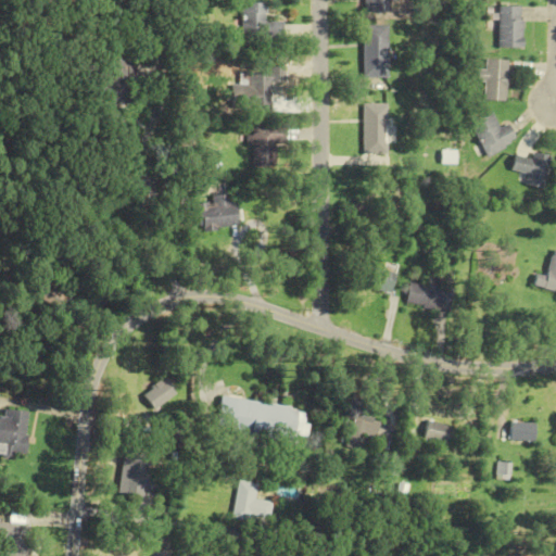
[(242,39),(283,39),(283,23),(266,23),(266,2),(242,2),(242,39)]
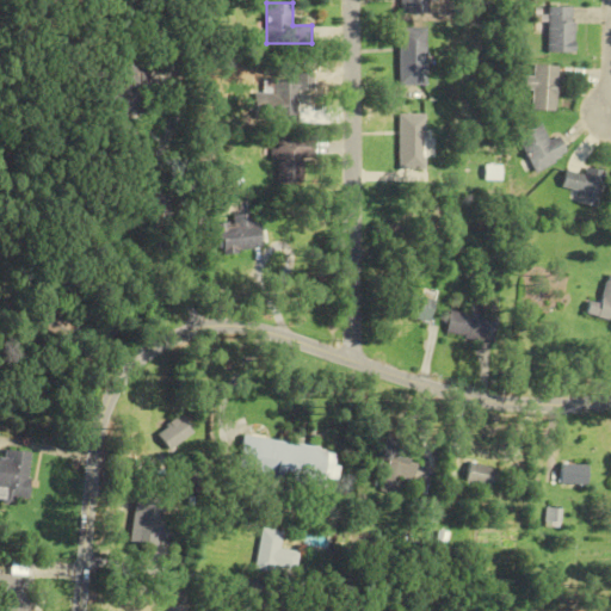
[(574,51),(574,6),(547,6),(547,51),(574,51)]
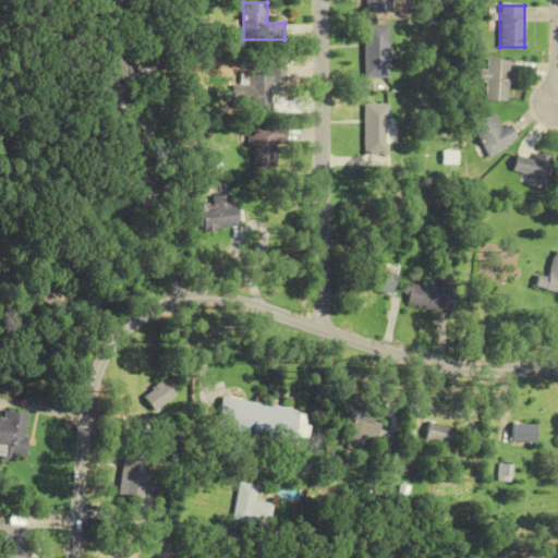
[(363,28),(363,79),(381,79),(381,28),(363,28)]
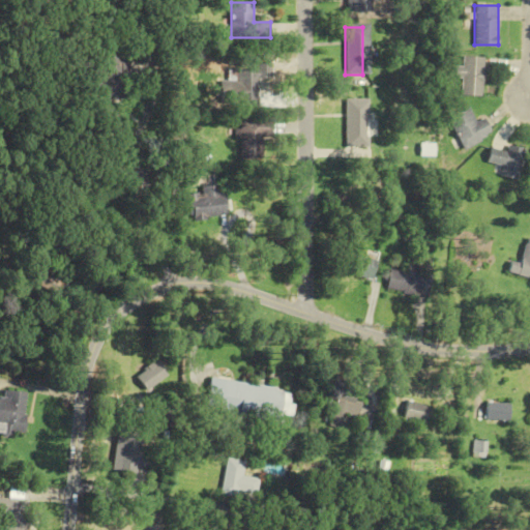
[(114,52),(88,78),(95,85),(87,92),(105,111),(139,78),(114,52)]
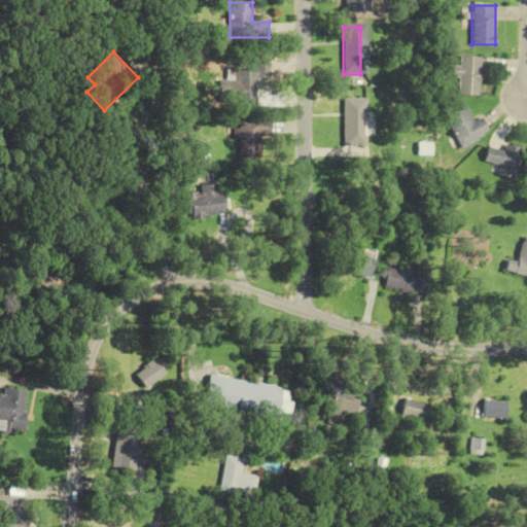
[(459,77),(458,95),(479,97),(481,57),(460,56),(459,66),(453,65),(452,77),(459,77)]
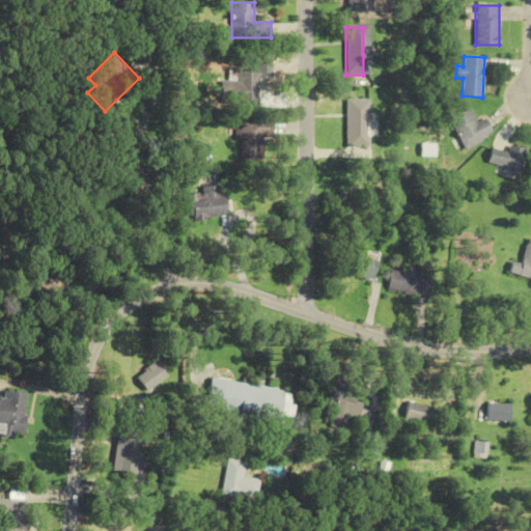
[(260,104),(260,62),(252,62),(252,68),(229,70),(229,81),(220,81),(220,105),(260,104)]
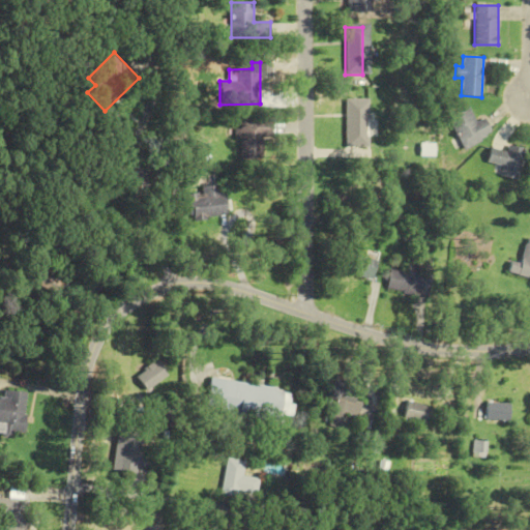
[(367,99),(345,99),(345,147),(367,147),(367,99)]
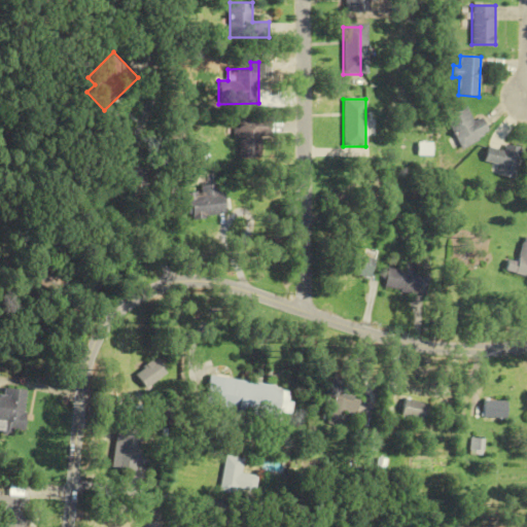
[(445,118),(461,148),(490,133),(482,117),(473,121),(465,107),(445,118)]
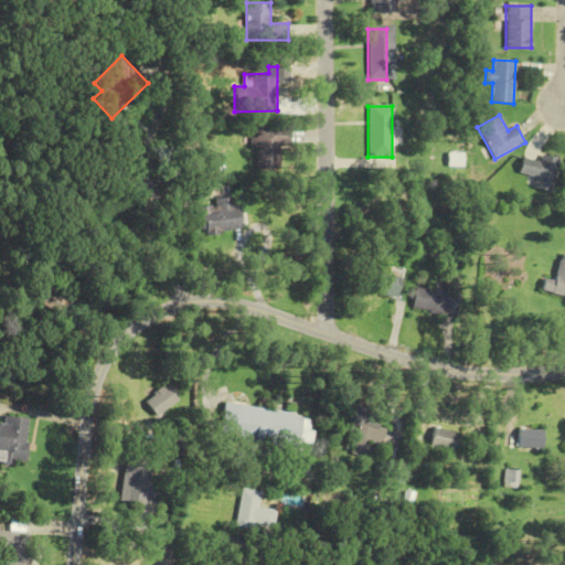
[(255,129),(255,170),(277,170),(277,129),(255,129)]
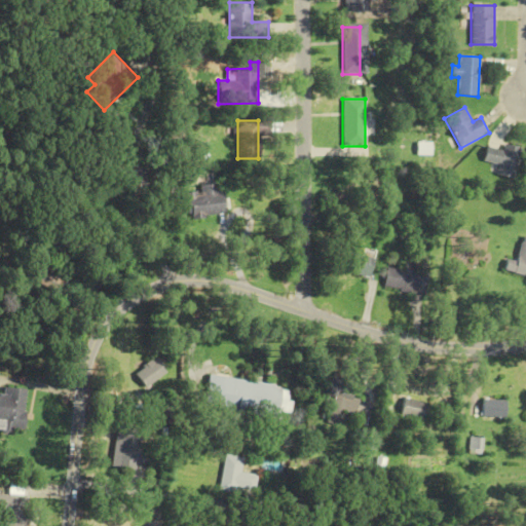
[(486,146),(483,160),(498,164),(496,175),(514,179),(521,148),(504,144),(502,150),(486,146)]
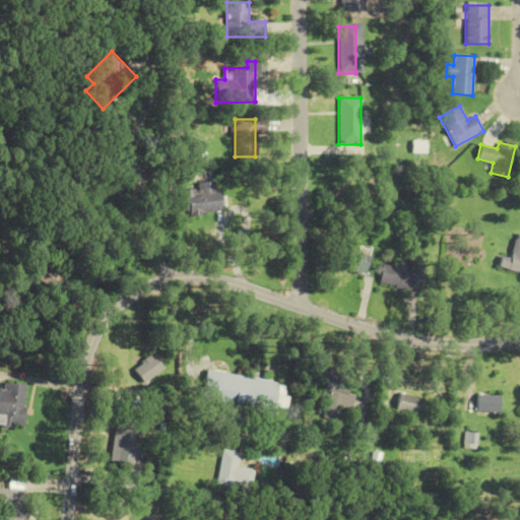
[(221,212),(217,183),(183,187),(186,216),(221,212)]
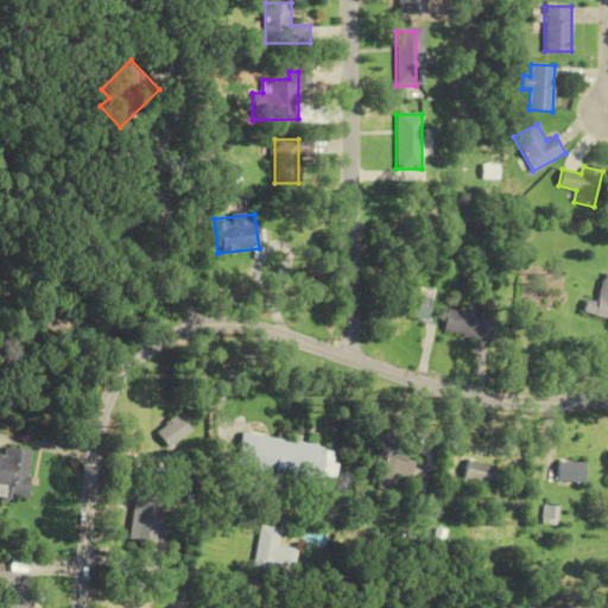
[(607,318),(607,273),(605,273),(597,302),(587,299),(583,312),(607,318)]
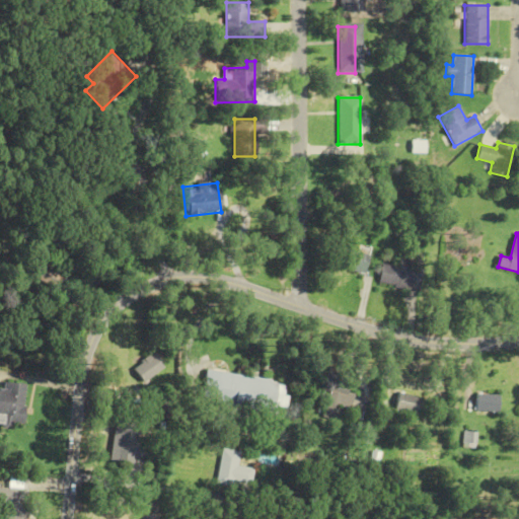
[(341,267),(363,273),(368,255),(346,249),(341,267)]
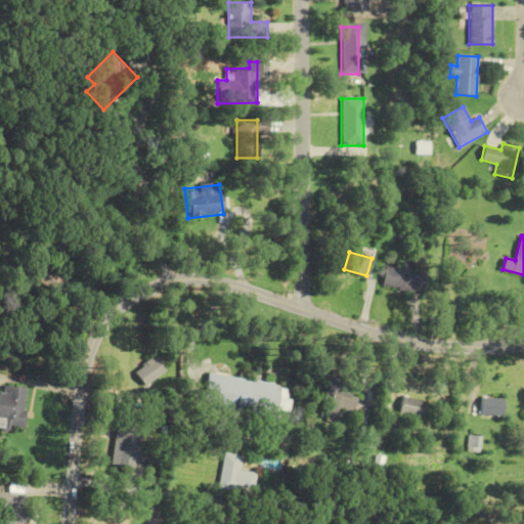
[(382,288),(423,292),(425,271),(413,270),(415,264),(402,263),(401,268),(384,266),(382,288)]
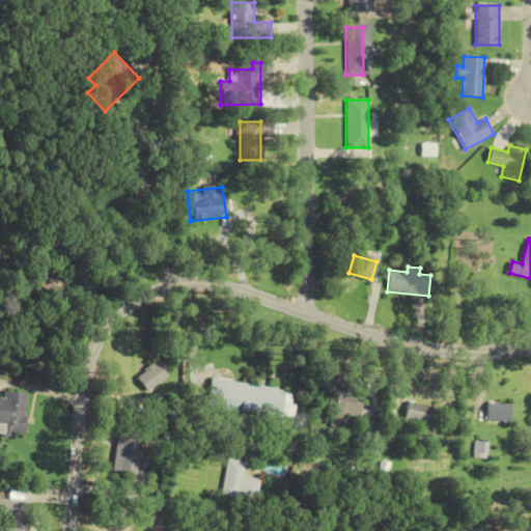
[(165,379),(154,362),(132,376),(142,393),(165,379)]
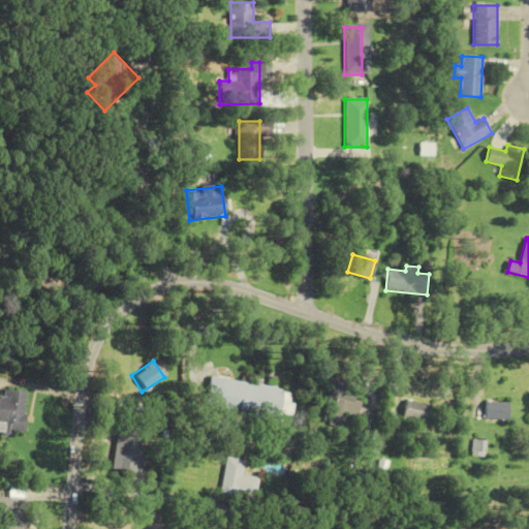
[(207,378),(201,410),(276,421),(280,389),(207,378)]
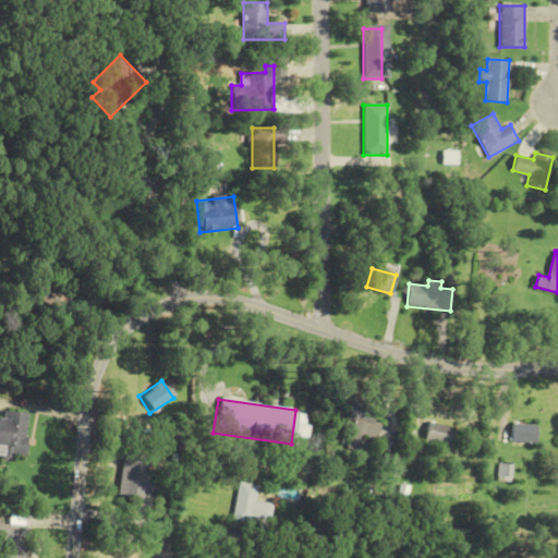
[(380,419),(346,410),(342,424),(350,425),(344,449),(358,452),(359,448),(373,451),(380,419)]
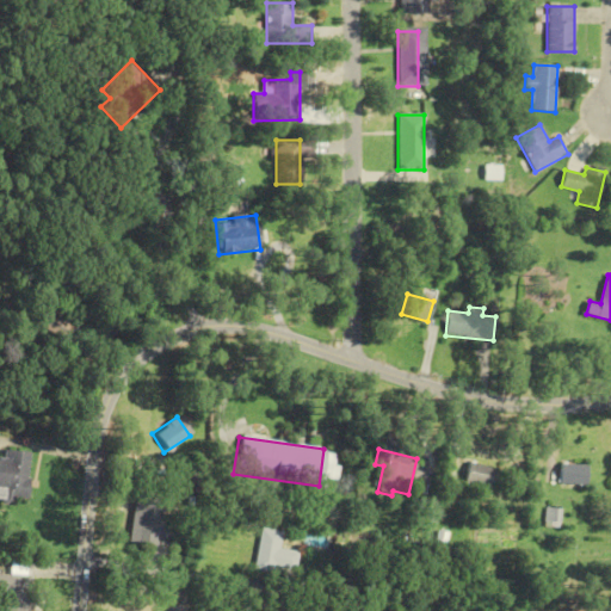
[(1,460),(0,458),(0,499),(5,500),(6,492),(25,494),(30,454),(2,451),(1,460)]
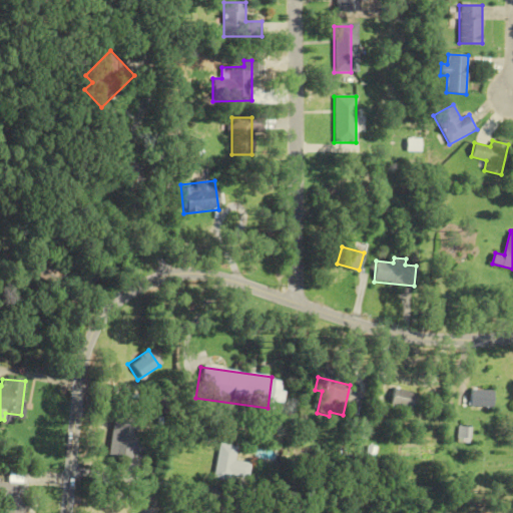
[(415,394),(393,388),(388,405),(410,411),(415,394)]
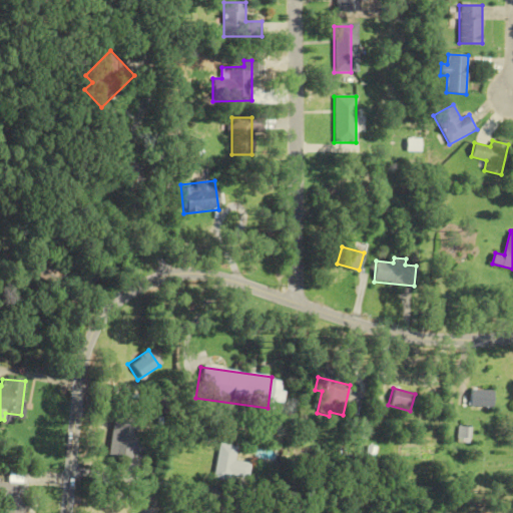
[(492,391),(470,390),(469,407),(491,407),(492,391)]
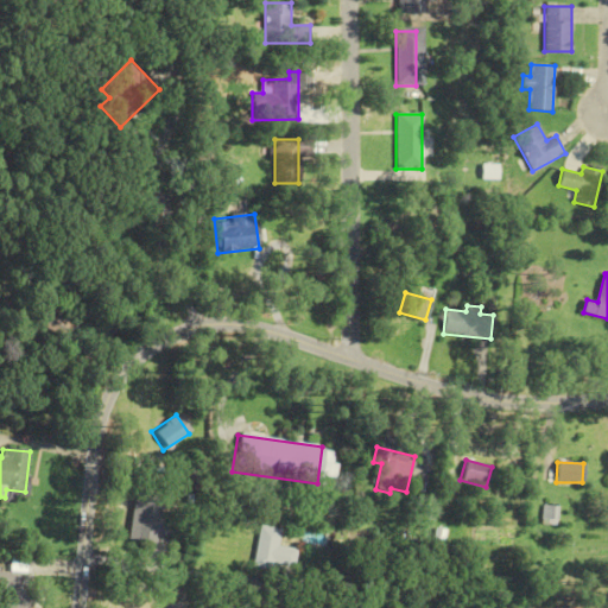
[(152,544),(153,533),(168,536),(170,518),(159,517),(162,495),(131,491),(125,542),(152,544)]
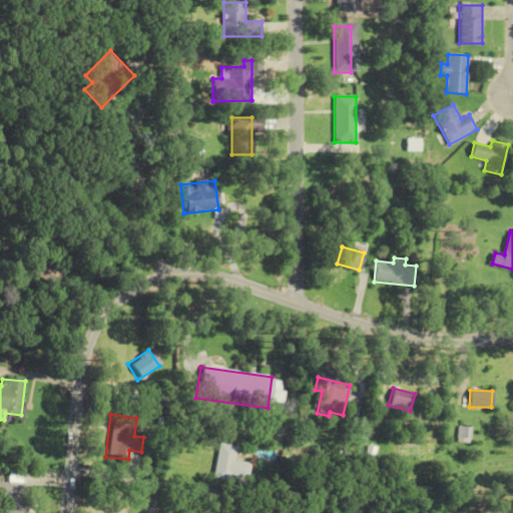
[(470,443),(470,427),(457,427),(457,443),(470,443)]
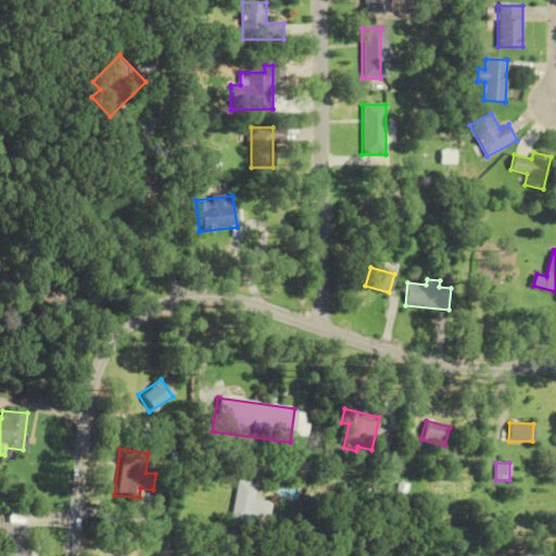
[(267,502),(250,501),(252,484),(234,482),(228,519),(264,525),(267,502)]
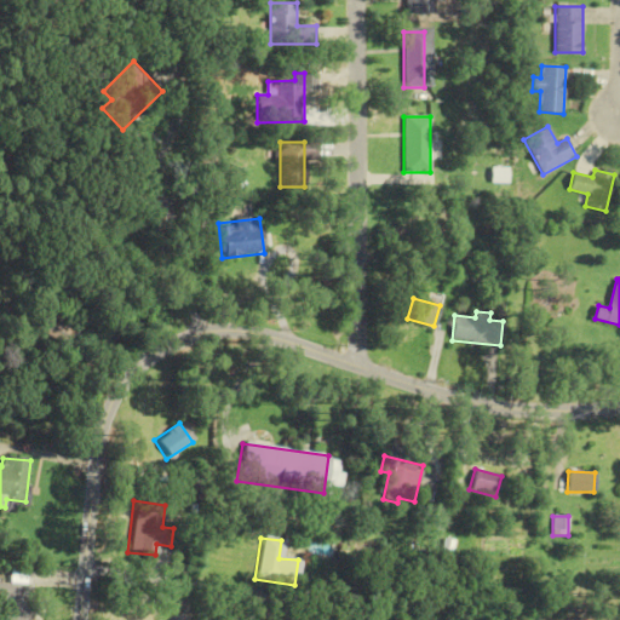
[(26,619),(27,584),(0,583),(0,616),(3,618),(1,619),(26,619)]
